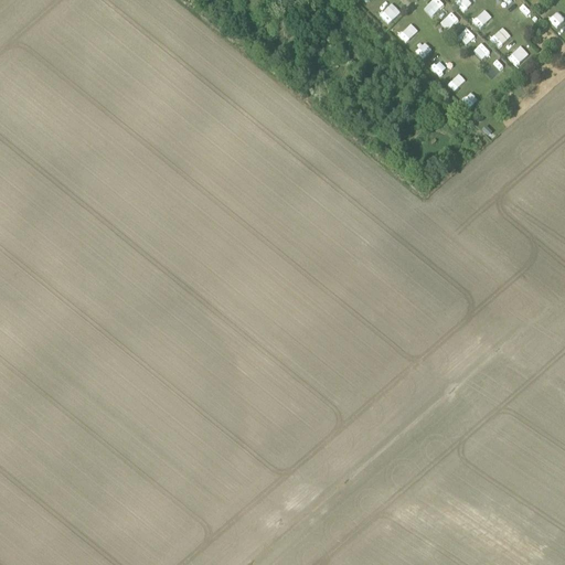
[(434,19),(445,6),(438,0),(433,0),(424,10),(434,19)]
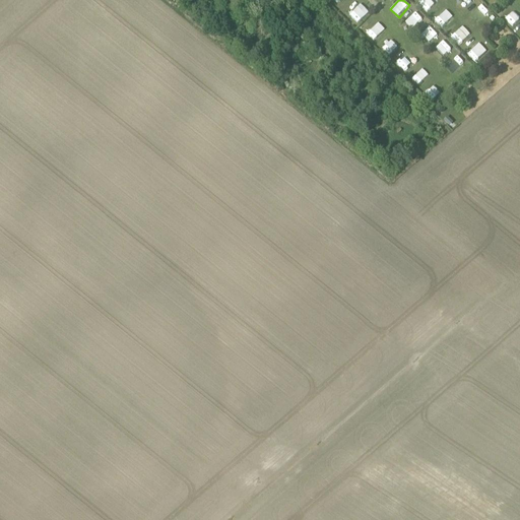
[(427,12),(438,1),(436,0),(424,0),(419,4),(427,12)]
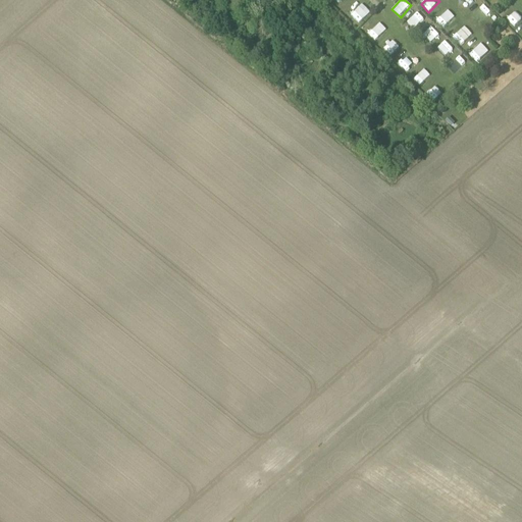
[(475,13),(483,20),(490,12),(482,5),(475,13)]
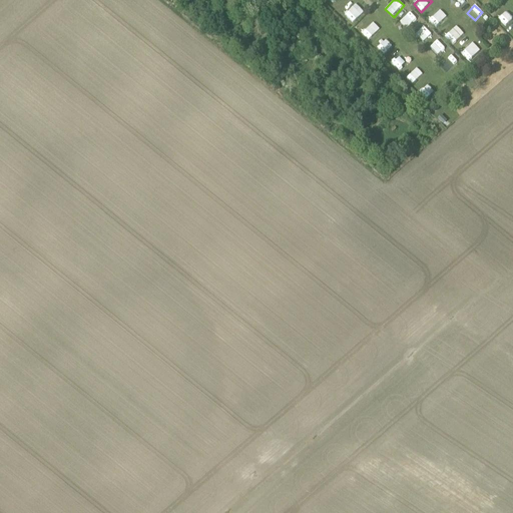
[(344,15),(353,24),(361,16),(352,7),(344,15)]
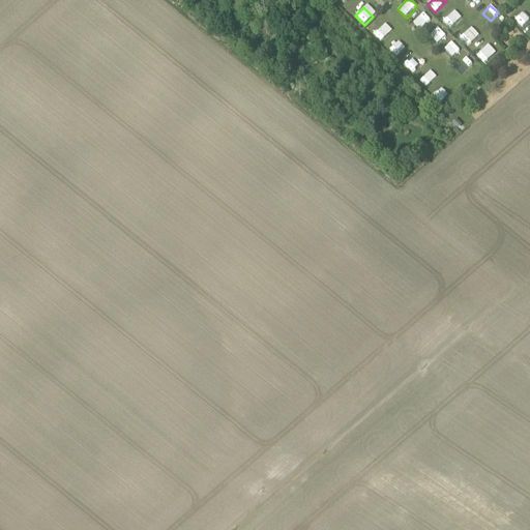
[(453,9),(443,21),(452,29),(463,18),(453,9)]
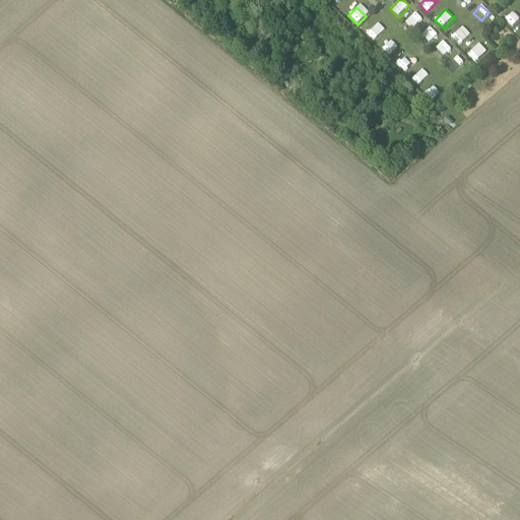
[(413,29),(424,19),(415,12),(406,23),(413,29)]
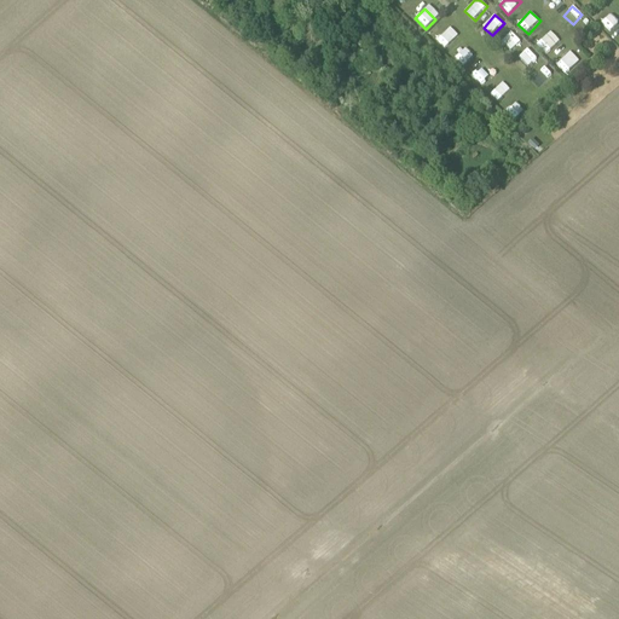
[(445,48),(458,36),(451,27),(437,39),(445,48)]
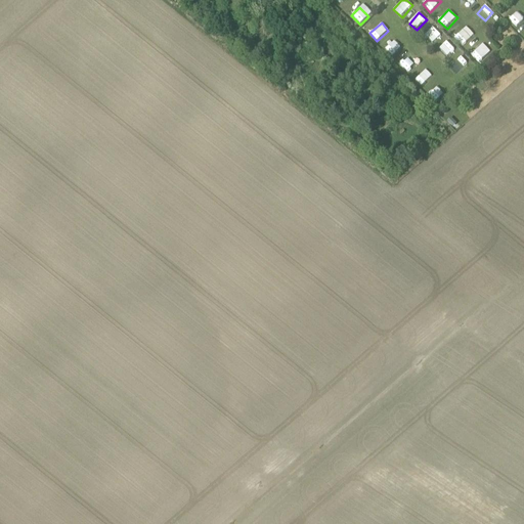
[(463,45),(473,34),(465,27),(454,38),(463,45)]
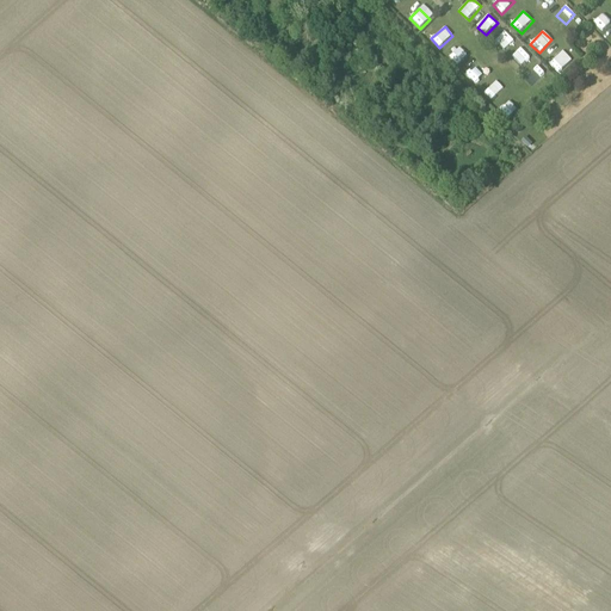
[(507,48),(513,41),(505,34),(499,41),(507,48)]
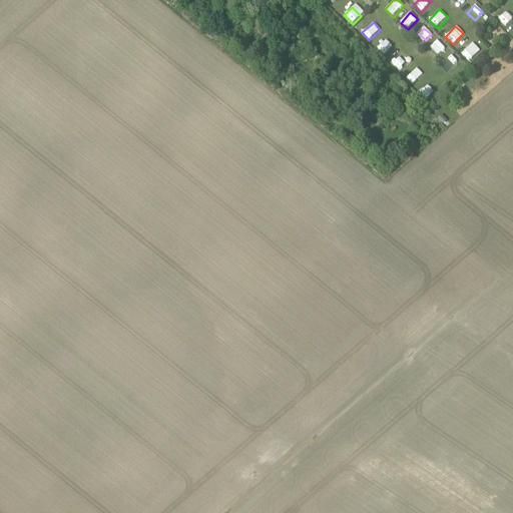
[(437,41),(427,52),(434,58),(444,47),(437,41)]
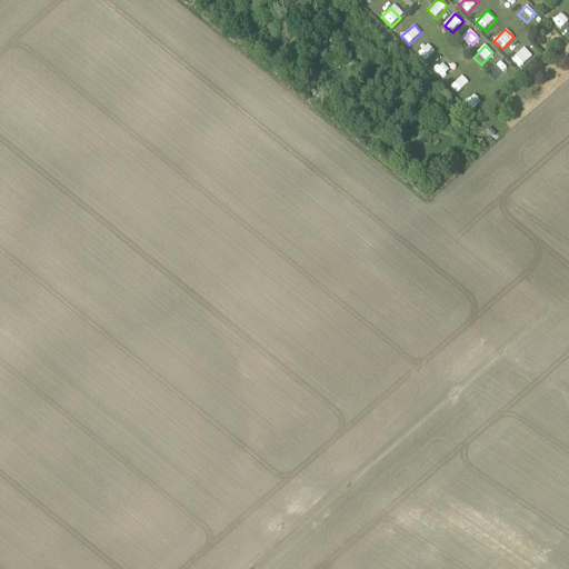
[(521,68),(532,56),(523,47),(511,60),(521,68)]
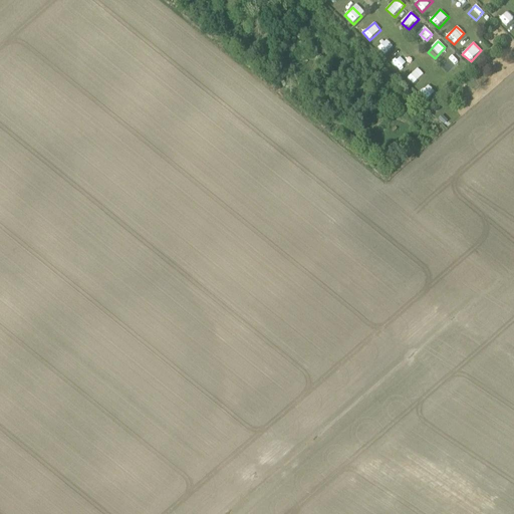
[(442,66),(448,73),(460,62),(453,55),(442,66)]
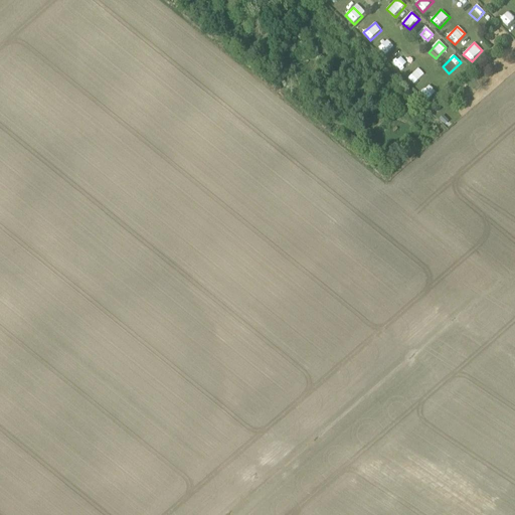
[(400,69),(406,62),(399,56),(393,63),(400,69)]
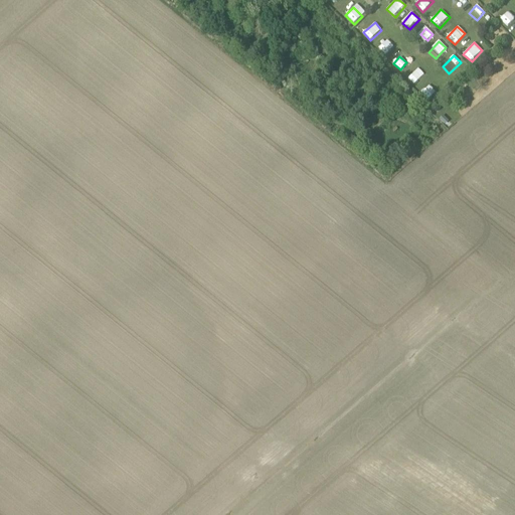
[(418,68),(408,78),(414,84),(424,74),(418,68)]
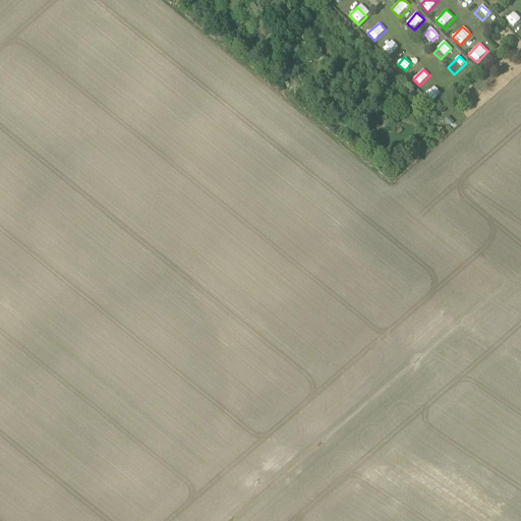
[(433,100),(441,94),(433,87),(426,94),(433,100)]
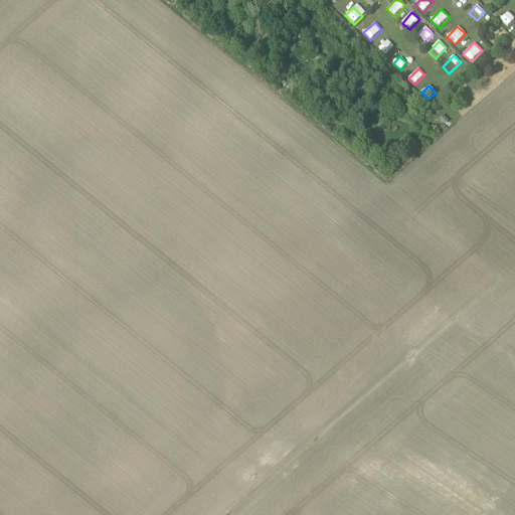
All buildings are outlined.
